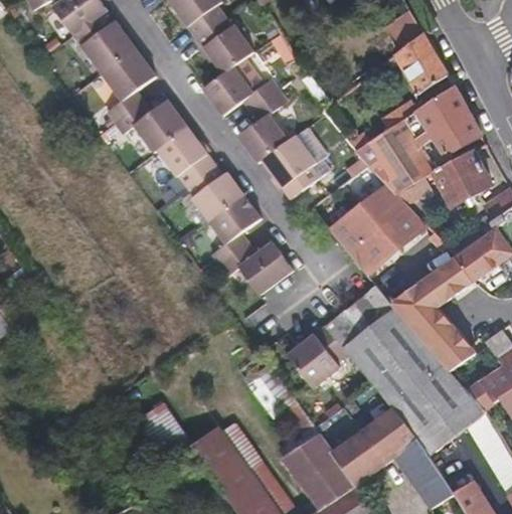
[(58,0),(49,6),(71,34),(100,13),(104,10),(97,0),(58,0)]
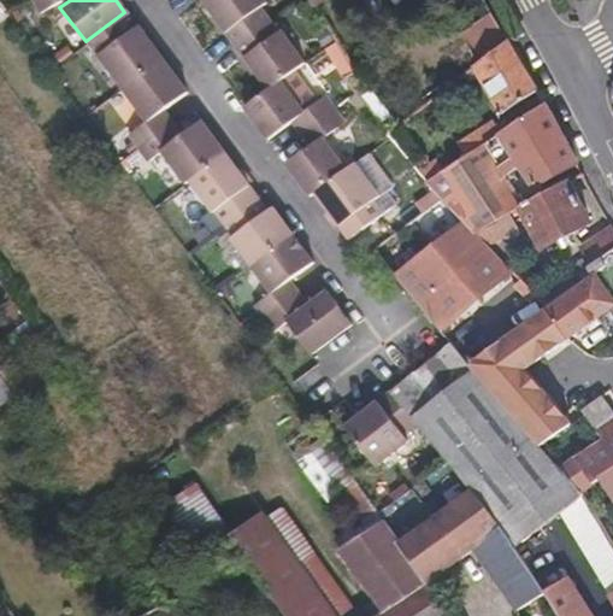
[(199,0),(224,33),(235,46),(267,21),(257,7),(263,3),(260,0),(199,0)]
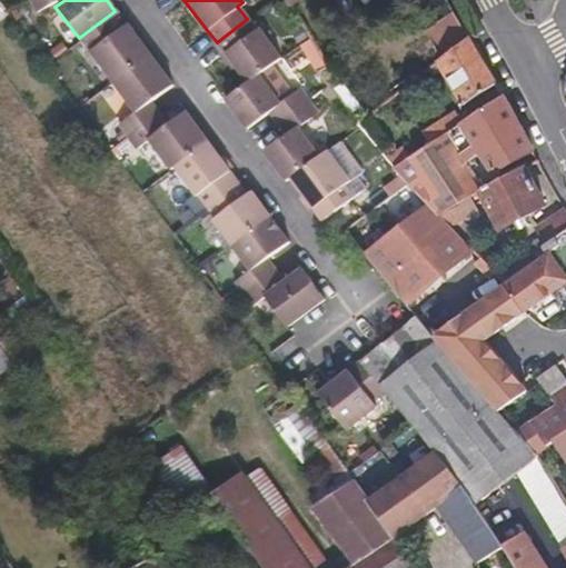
[(354,0),(366,10),(375,0),(354,0)]
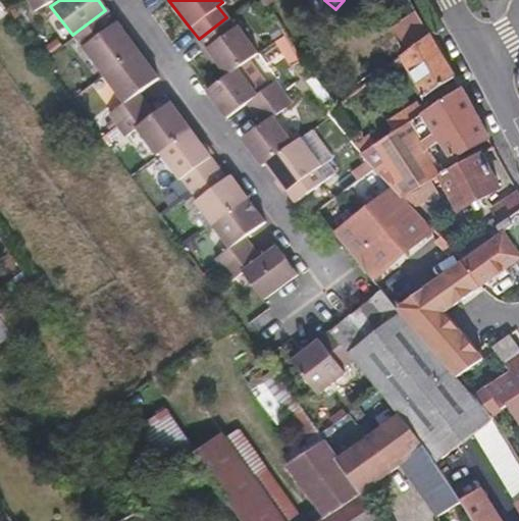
[(0,19),(9,12),(5,8),(0,2),(0,19)]
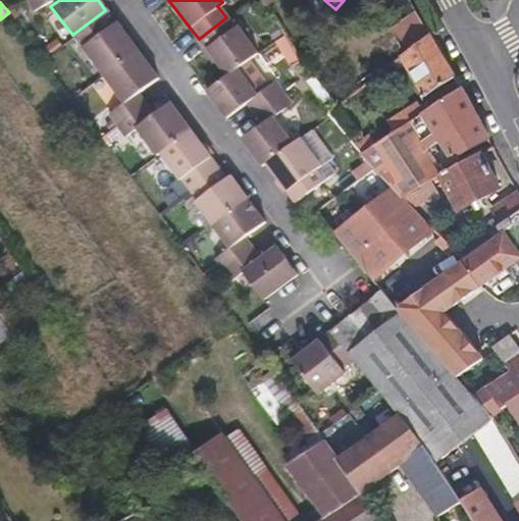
[(391,27),(406,50),(427,34),(415,10),(391,27)]
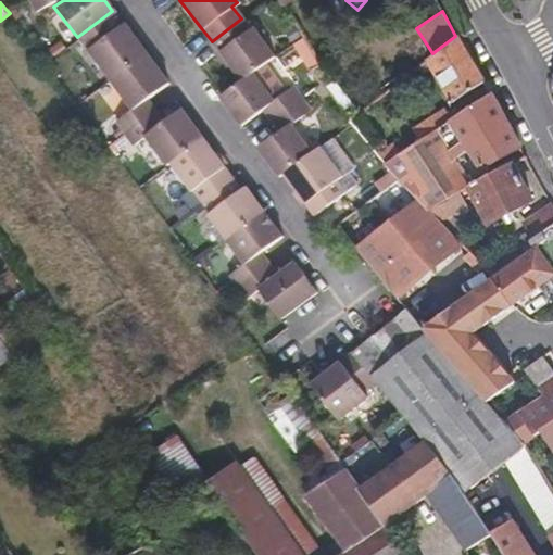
[(108,14),(77,37),(86,49),(108,78),(143,52),(121,22),(116,25),(108,14)]
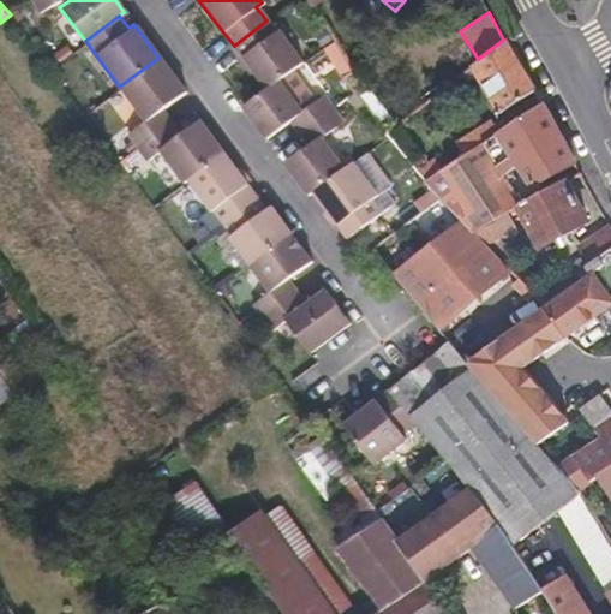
[(234,46),(244,58),(267,89),(279,79),(304,60),(281,29),(275,33),(267,21),(234,46)]
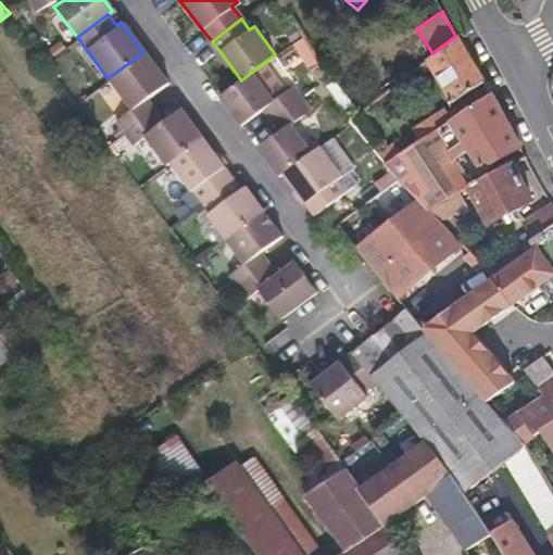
[(447,112),(450,118),(489,93),(455,36),(432,53),(425,60),(453,108),(447,112)]
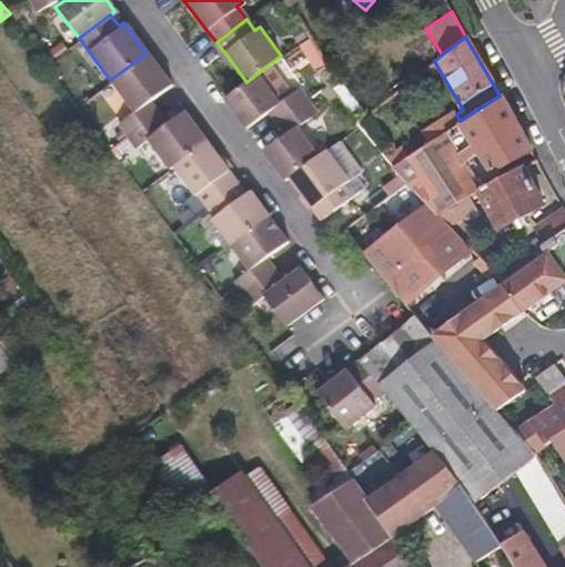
[(147,53),(110,80),(133,110),(117,123),(125,134),(157,112),(148,100),(170,83),(147,53)]
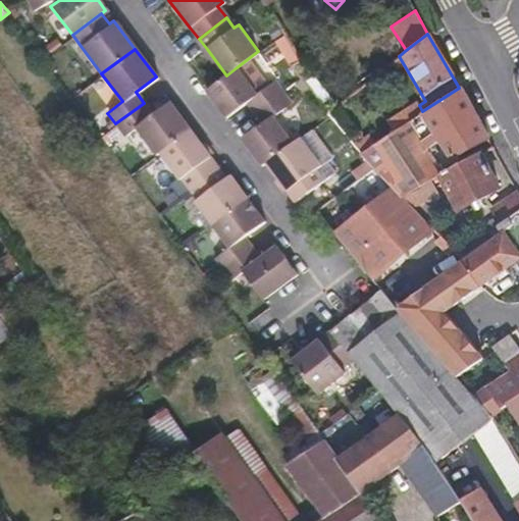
[(254,113),(281,92),(273,81),(256,94),(237,67),(226,75),(206,92),(225,117),(246,102),(254,113)]
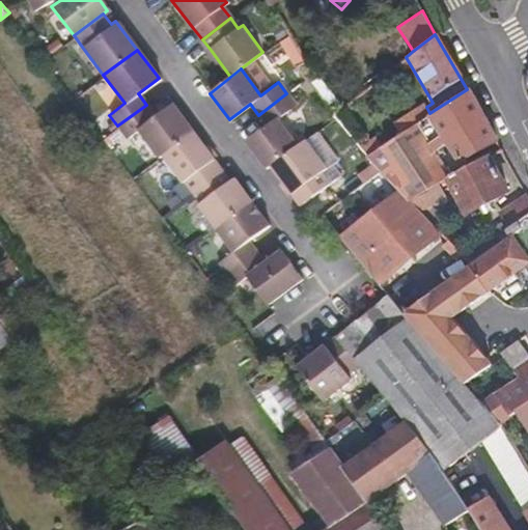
[(447,168),(460,161),(496,140),(482,115),(467,89),(429,113),(417,121),(447,168)]
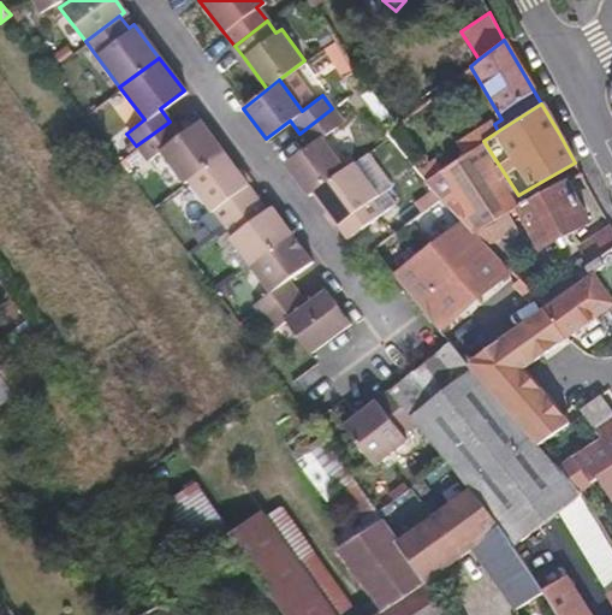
[(313,193),(345,167),(321,137),(340,120),(332,108),(299,134),(309,146),(285,164),(309,195),(313,193)]
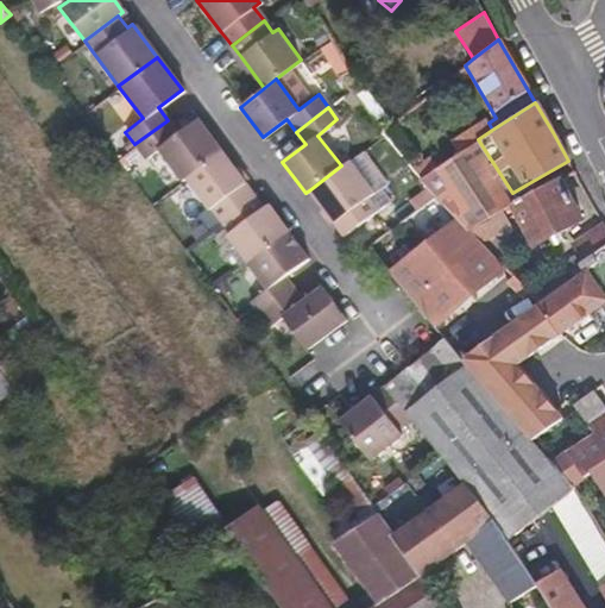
[(168,120),(134,144),(144,157),(155,148),(180,181),(183,179),(220,151),(195,118),(176,131),(168,120)]
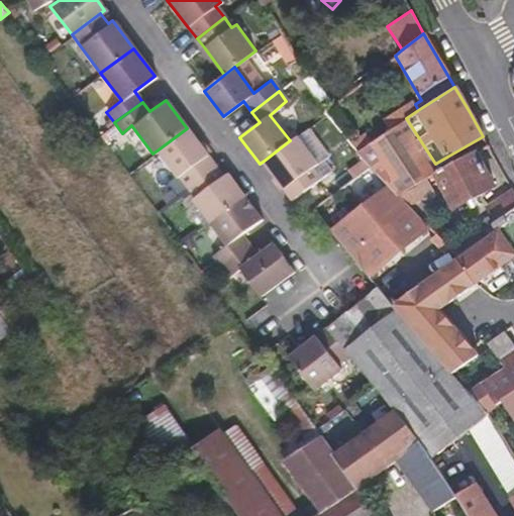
[(406,118),(418,110),(415,104),(412,100),(382,118),(389,129),(406,118)]
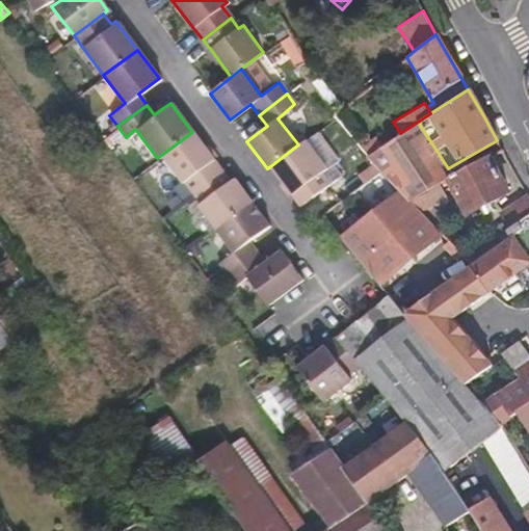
[(448,179),(452,177),(448,168),(418,122),(400,133),(367,155),(379,169),(399,190),(410,201),(440,184),(448,179)]
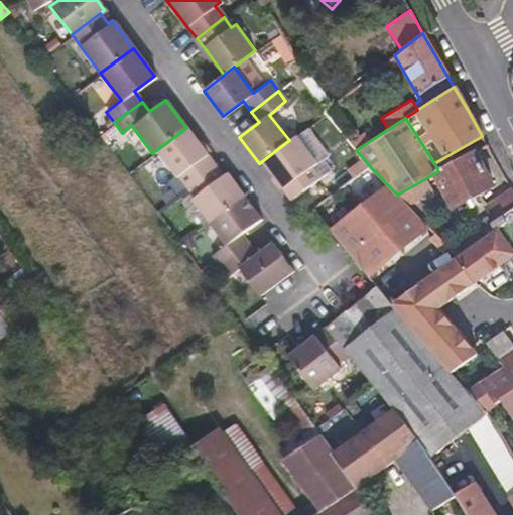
[(186,128),(155,151),(176,178),(179,176),(186,186),(215,165),(208,155),(186,128)]
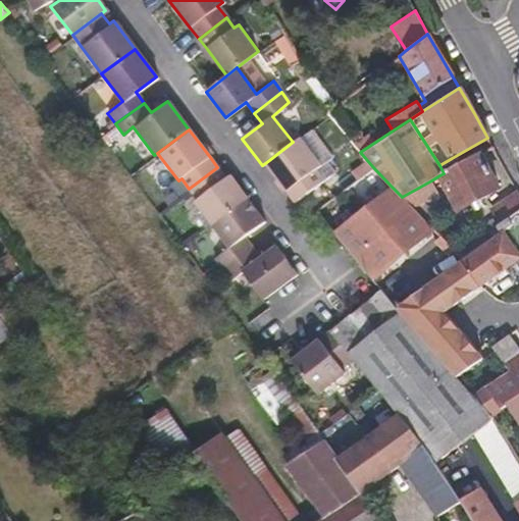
[(304,196),(318,185),(322,181),(315,171),(320,166),(298,138),(293,142),(265,163),(281,187),(287,193),(295,202),(304,196)]
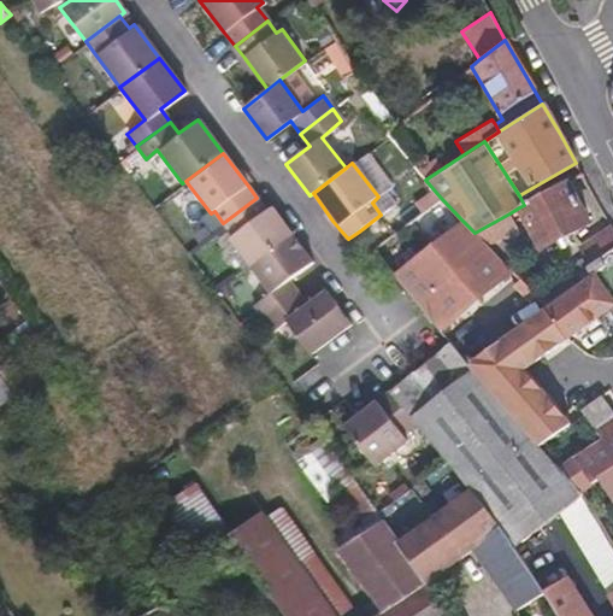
[(524,205),(519,207),(542,250),(588,224),(565,182),(538,197),(524,205)]
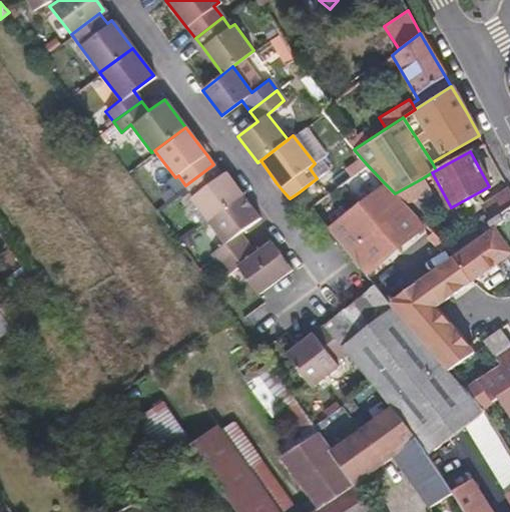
[(432,162),(436,170),(448,163),(444,155),(432,162)]
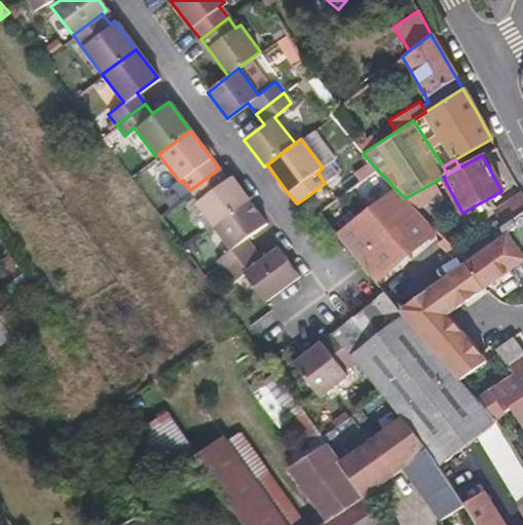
[(219,169),(190,190),(198,201),(195,203),(213,226),(249,199),(231,176),(227,179),(219,169)]
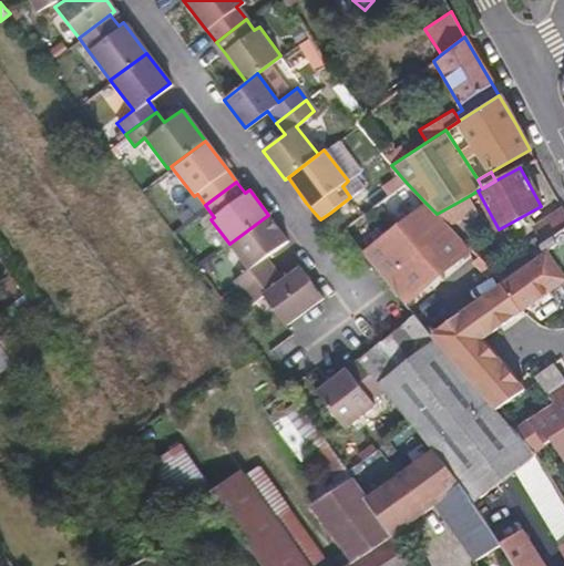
[(477,209),(469,196),(437,214),(449,225),(477,209)]
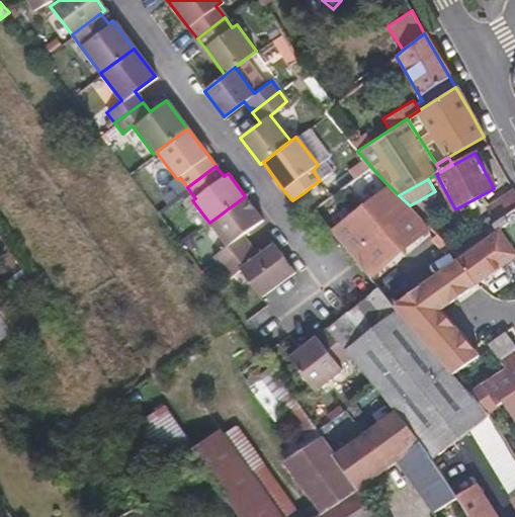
[(389,185),(331,231),(368,275),(430,228),(410,205),(399,195),(389,185)]
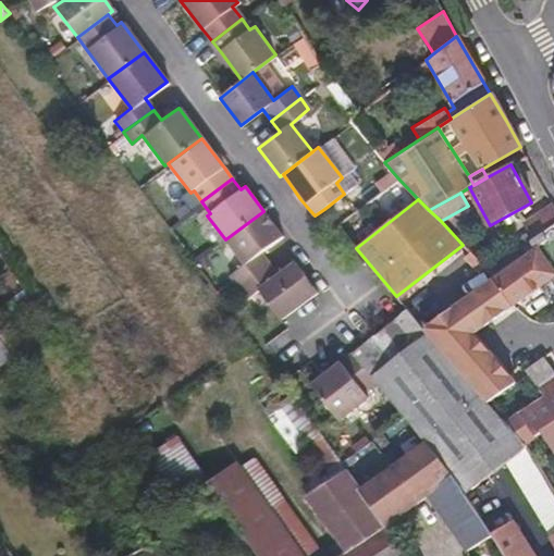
[(520,221),(532,239),(553,224),(553,207),(551,201),(520,221)]
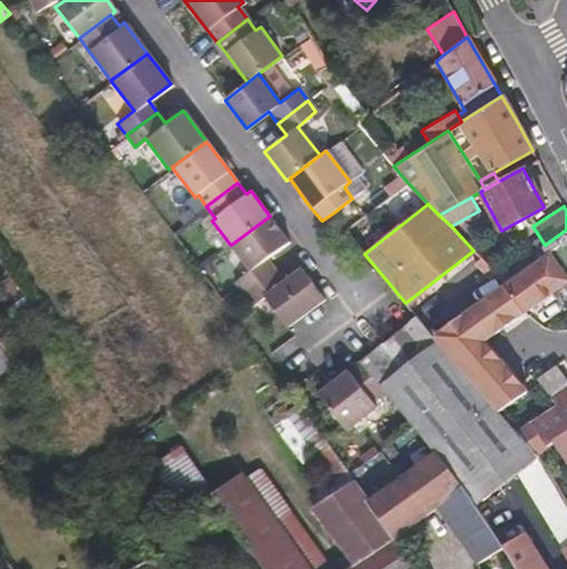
[(270,216),(231,245),(250,271),(266,258),(289,242),(277,226),(270,216)]
